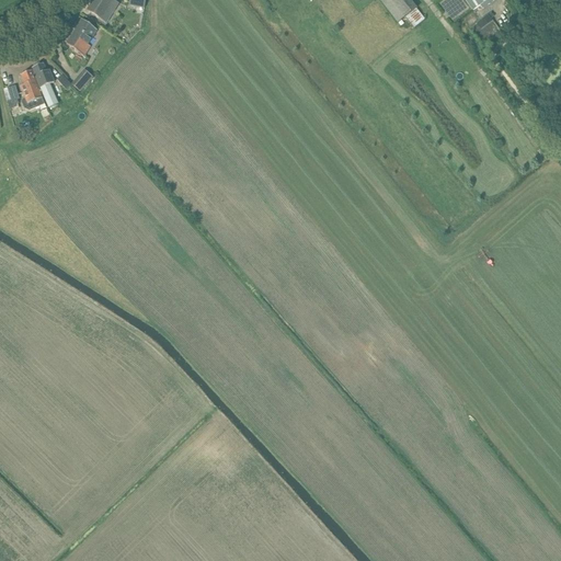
[(94,0),(87,12),(96,18),(106,24),(118,4),(112,0),(94,0)]
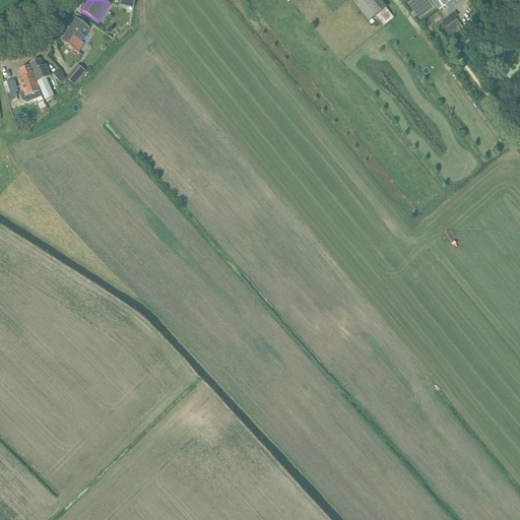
[(121,0),(120,6),(134,8),(135,0),(121,0)]
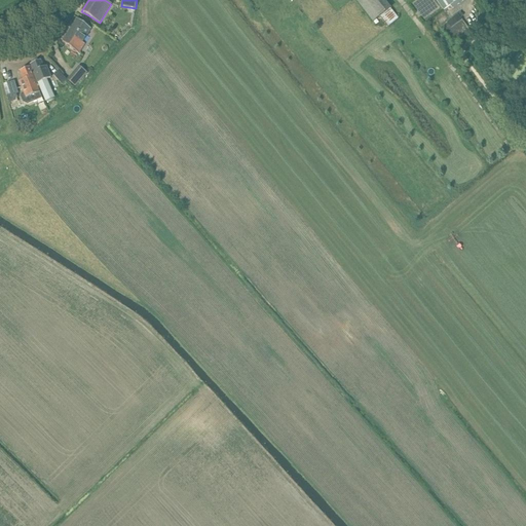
[(384,0),(355,0),(357,1),(371,19),(373,23),(381,16),(389,27),(400,17),(384,0)]
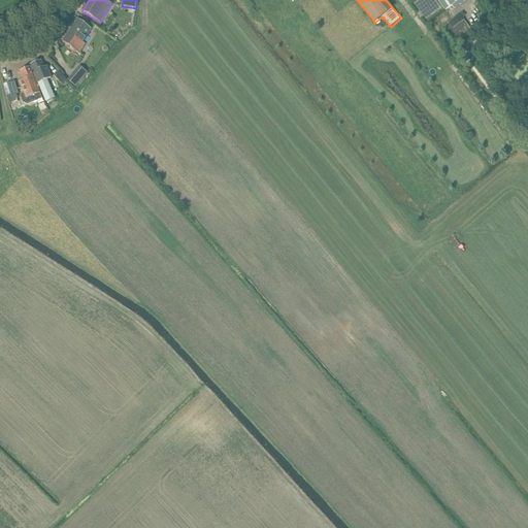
[(435,0),(444,11),(459,0),(435,0)]
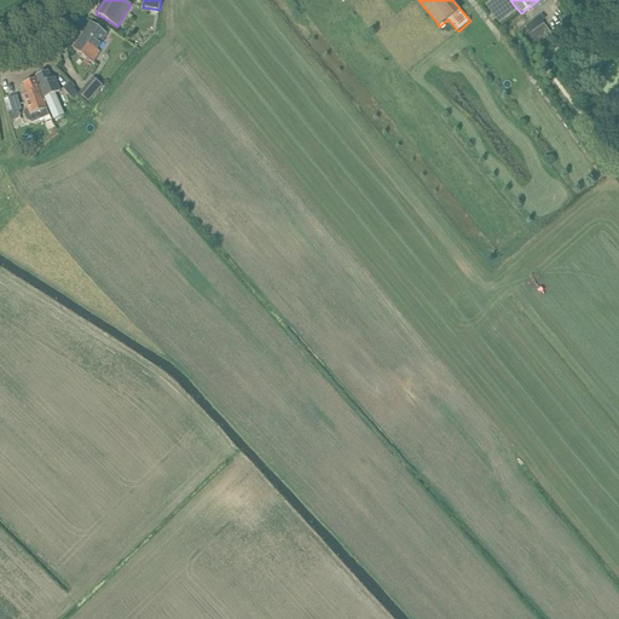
[(98,52),(108,34),(100,29),(91,22),(74,48),(84,57),(93,64),(99,55),(98,52)]
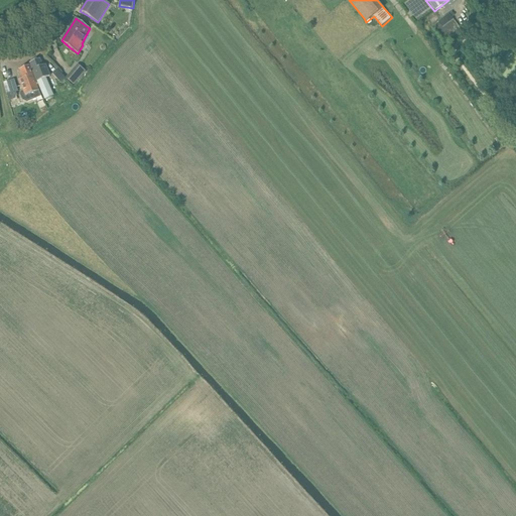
[(39,59),(30,62),(33,73),(37,82),(44,100),(53,96),(46,79),(50,77),(49,75),(45,65),(42,67),(39,59)]
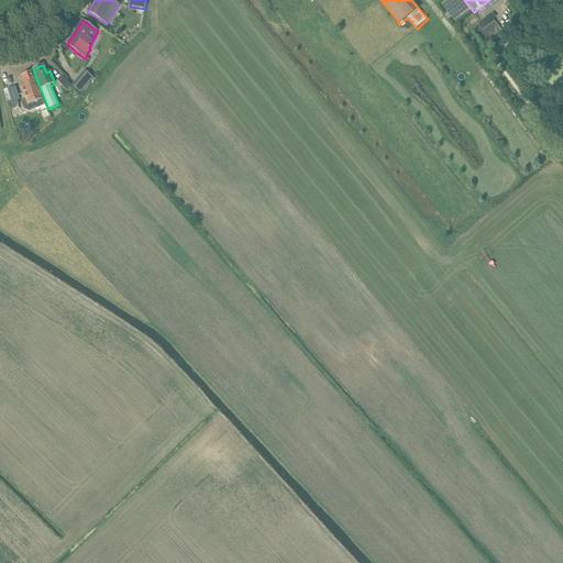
[(73,86),(81,92),(94,78),(85,70),(73,86)]
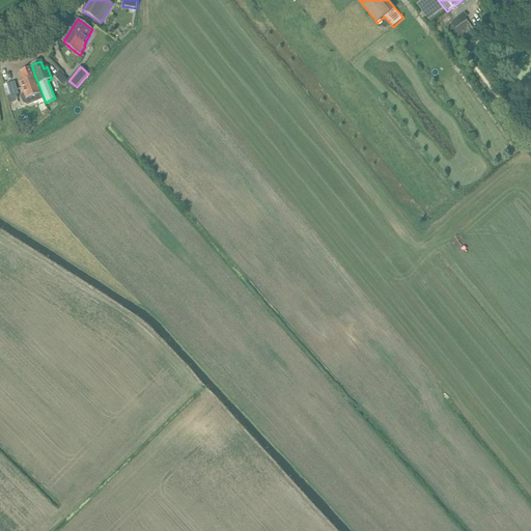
[(20,72),(24,83),(21,84),(24,93),(22,94),(21,98),(24,103),(28,105),(43,100),(34,77),(30,67),(20,72)]
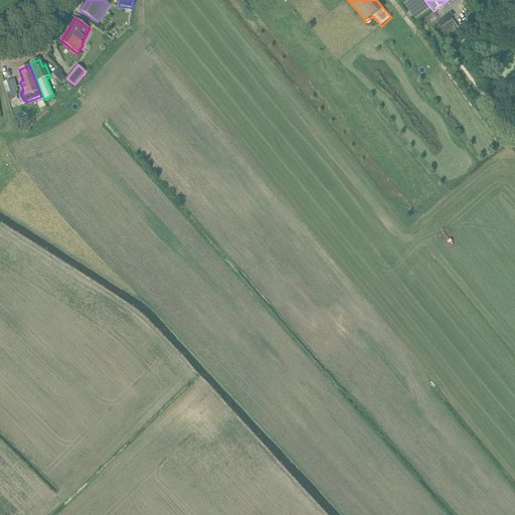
[(53,73),(61,82),(66,78),(57,69),(53,73)]
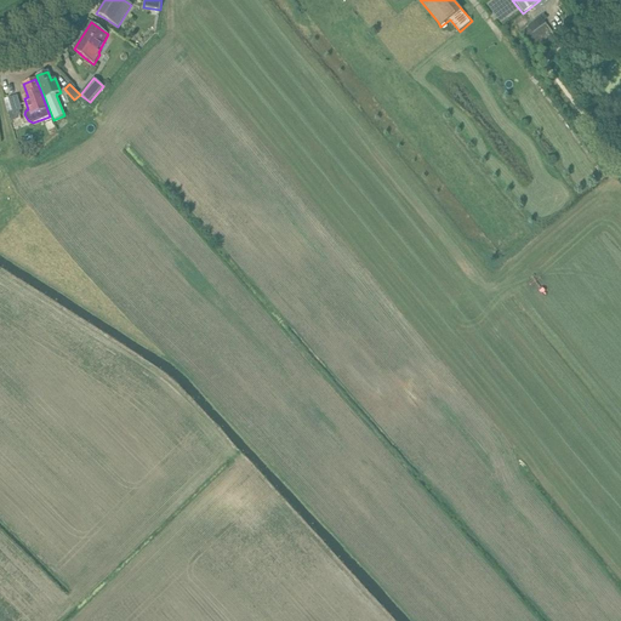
[(7,98),(12,112),(18,110),(22,109),(17,96),(7,98)]
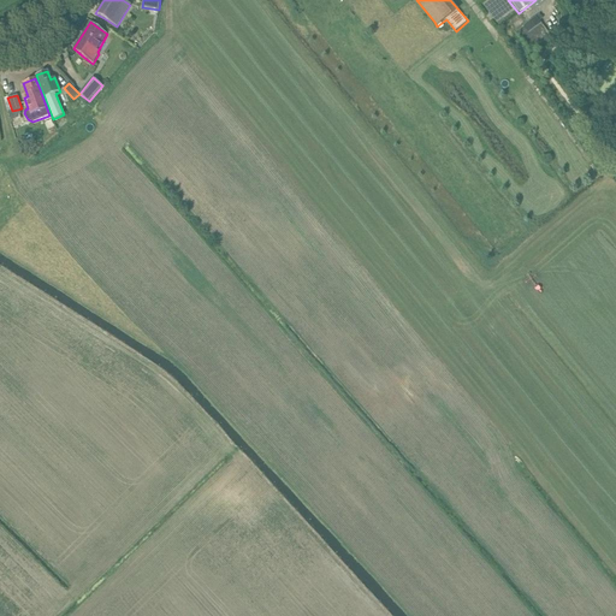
[(12,111),(9,112),(10,120),(15,119),(19,113),(18,110),(12,111)]
